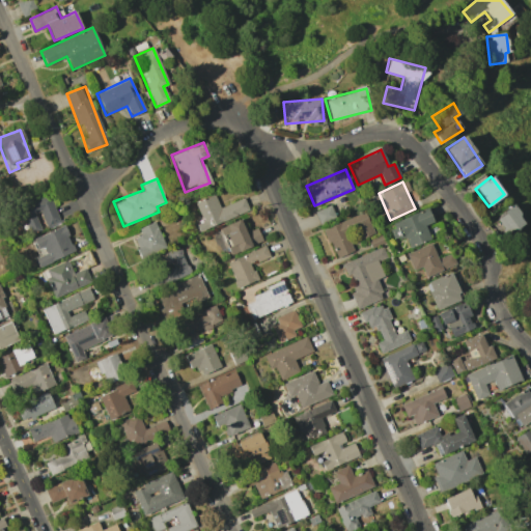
[(198,230),(249,211),(244,198),(219,207),(214,194),(194,202),(201,221),(195,224),(198,230)]
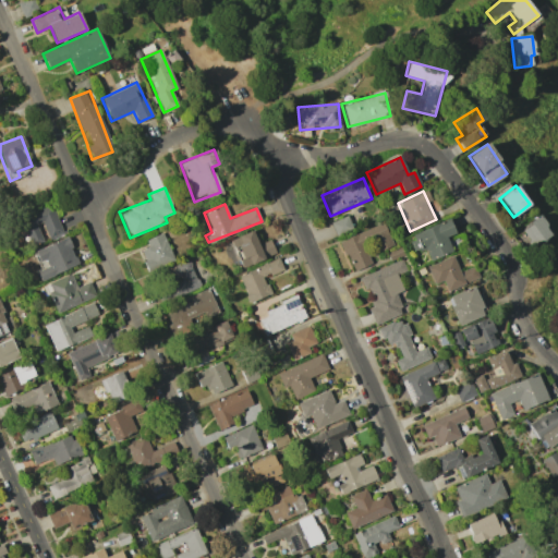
[(63,234),(52,207),(21,220),(31,246),(46,240),(46,241),(63,234)]
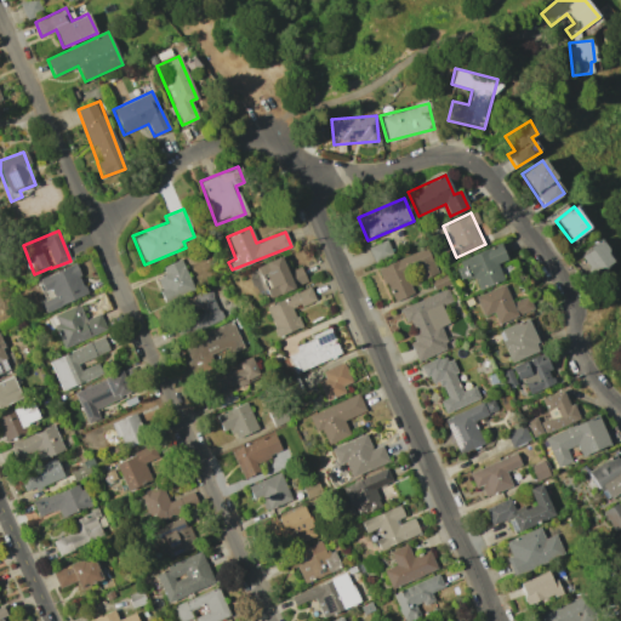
[(371,262),(391,256),(387,240),(368,246),(371,262)]
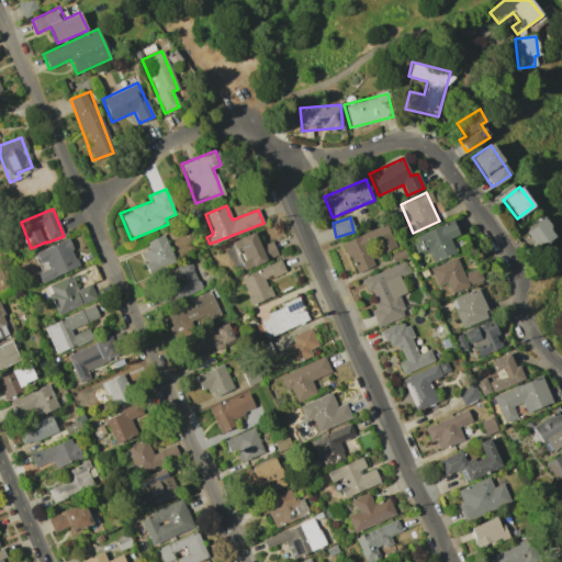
[(532,249),(554,235),(542,217),(523,229),(529,239),(527,242),(532,249)]
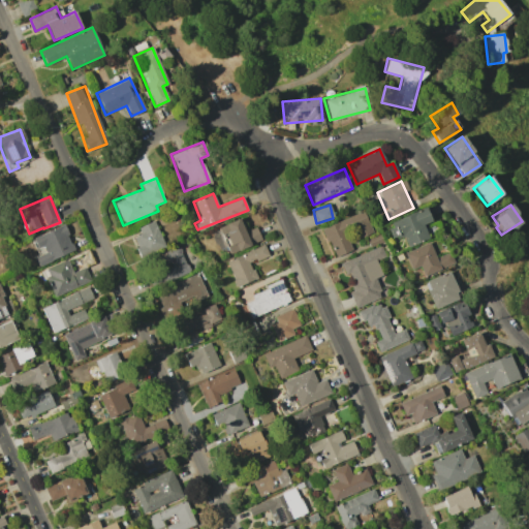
[(406,247),(428,238),(423,225),(431,221),(425,208),(385,224),(392,238),(401,234),(406,247)]
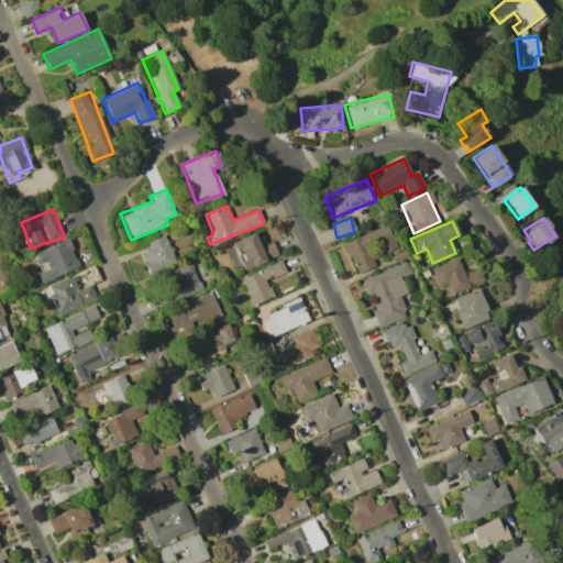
[(377,265),(373,256),(396,247),(387,224),(342,243),(355,274),(377,265)]
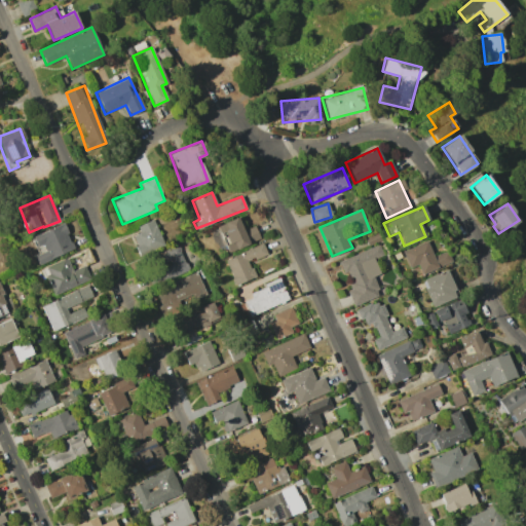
[(254,224),(240,228),(237,219),(211,227),(216,246),(224,243),(227,251),(259,241),(254,224)]
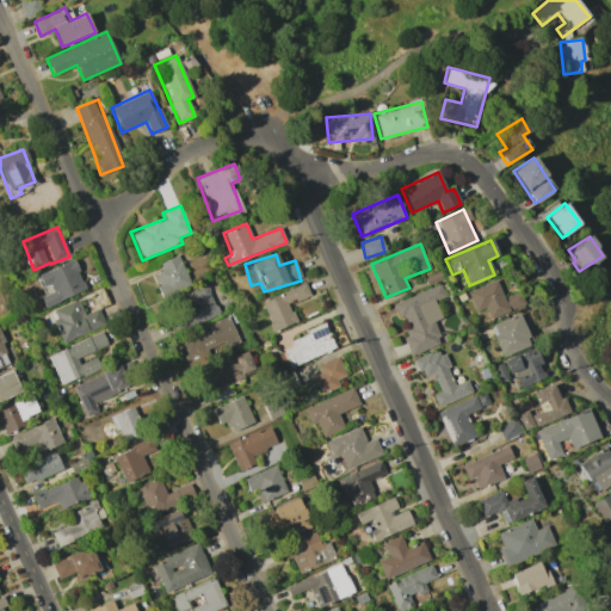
[(159,263),(161,271),(153,273),(161,296),(190,287),(179,255),(159,263)]
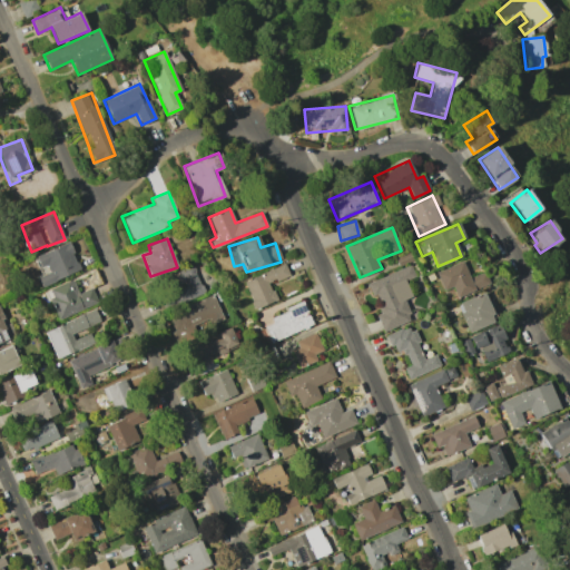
[(80,269),(68,243),(36,256),(42,274),(37,276),(41,286),(80,269)]
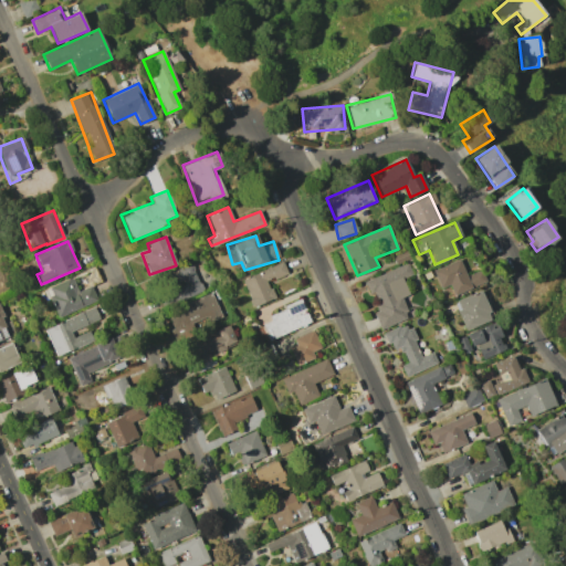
[(485,283),(480,270),(465,275),(459,260),(432,270),(440,289),(449,285),(453,295),(485,283)]
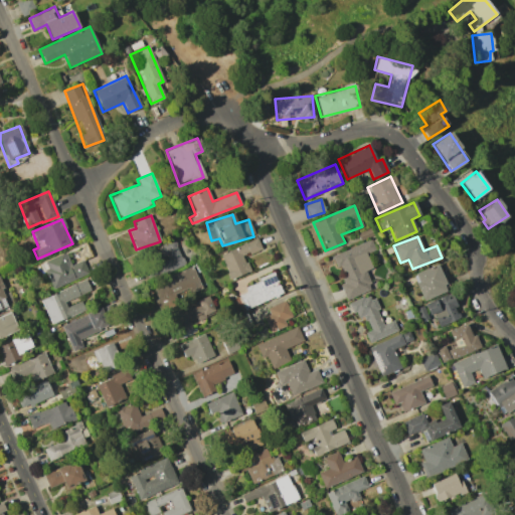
[(218,253),(229,280),(249,272),(242,255),(261,248),(256,238),(218,253)]
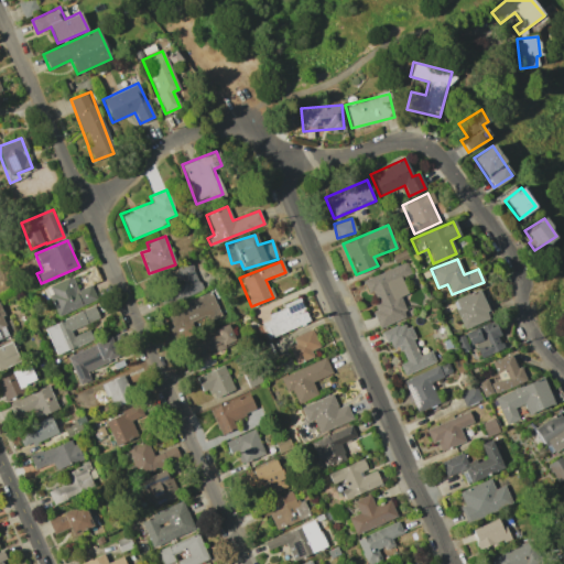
[(201,291),(192,263),(162,273),(172,301),(201,291)]
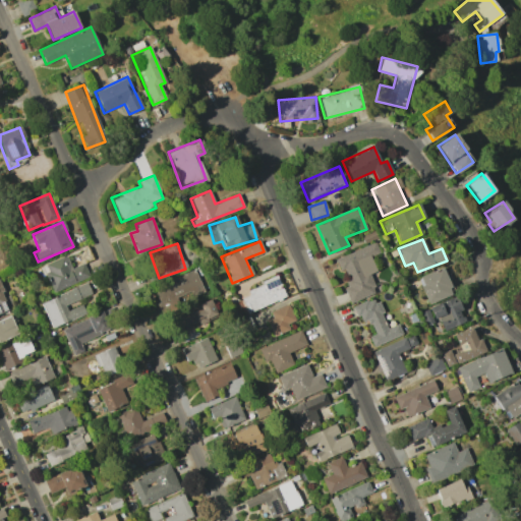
[(334,258),(339,271),(344,270),(348,280),(342,282),(350,302),(375,293),(368,274),(375,271),(369,256),(379,252),(374,243),(334,258)]
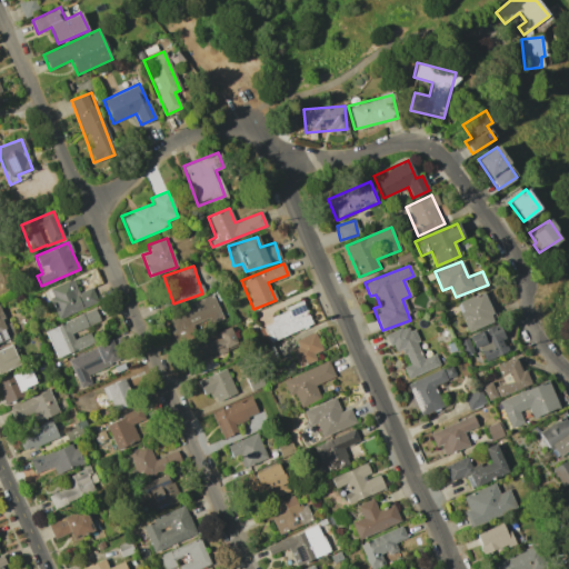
[(90,288),(77,292),(71,279),(45,290),(57,319),(97,302),(90,288)]
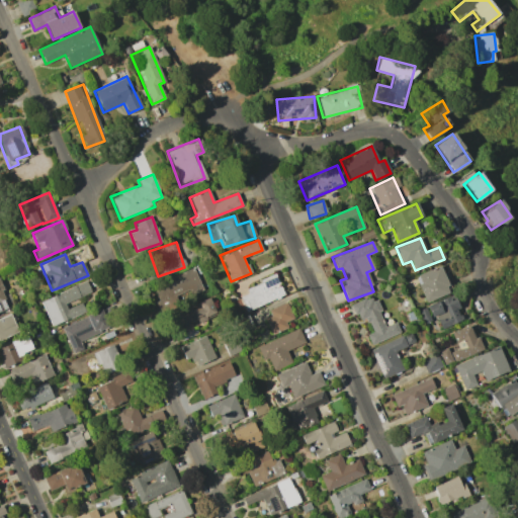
[(426,303),(450,291),(439,266),(415,277),(426,303)]
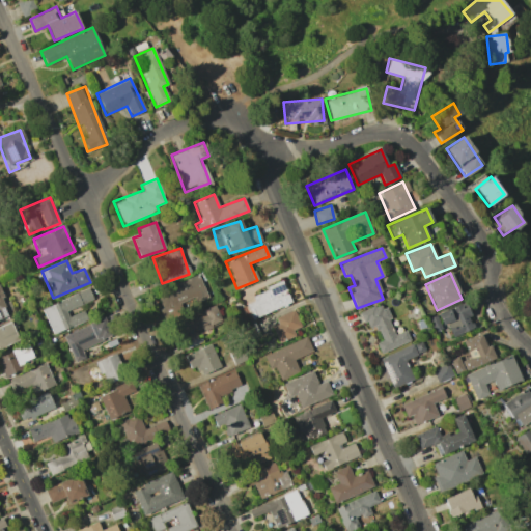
[(207,298),(199,276),(155,295),(165,320),(183,314),(178,304),(193,298),(195,302),(207,298)]
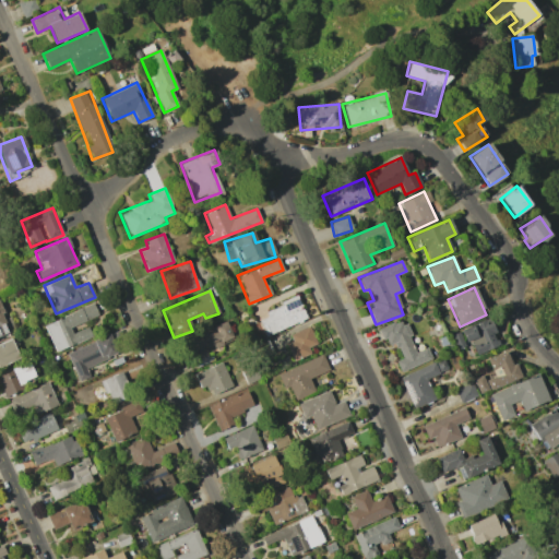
[(256,314),(263,335),(306,319),(298,299),(256,314)]
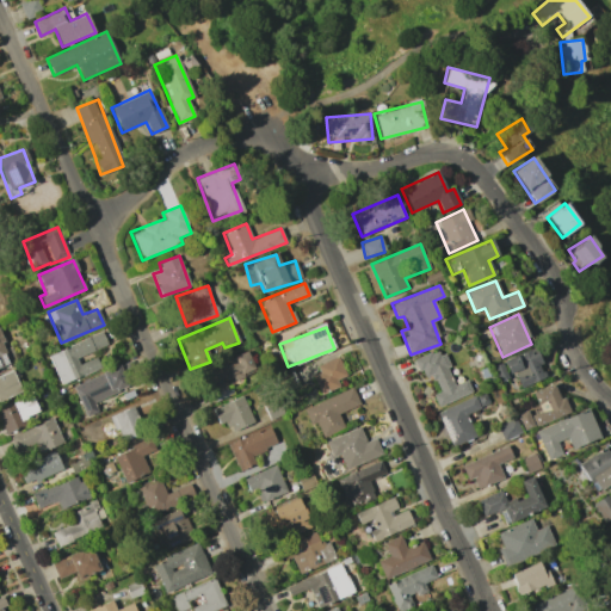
[(59,383),(99,369),(96,357),(79,363),(76,357),(107,346),(103,333),(48,352),(59,383)]
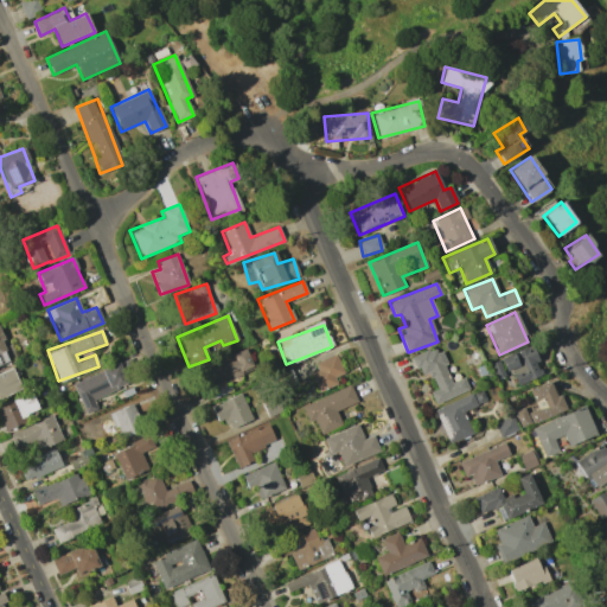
[(0,364),(11,360),(0,334),(0,364)]
